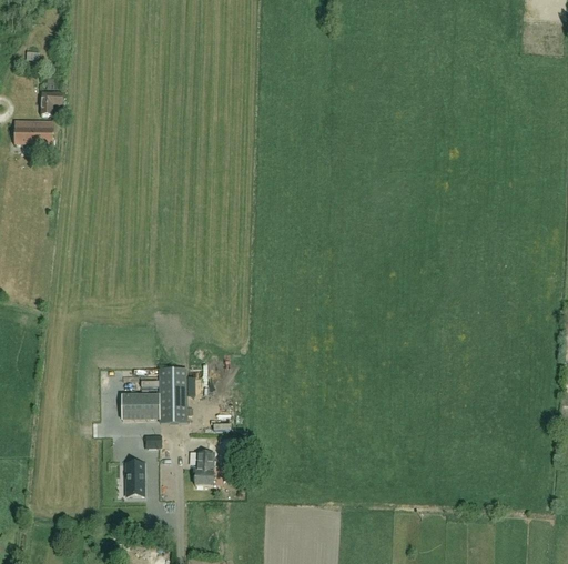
[(546,56),(560,56),(560,39),(546,39),(546,56)]
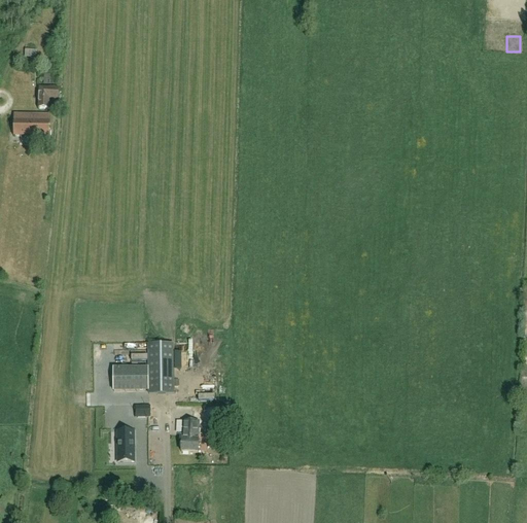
[(22,42),(21,56),(33,57),(33,43),(22,42)]
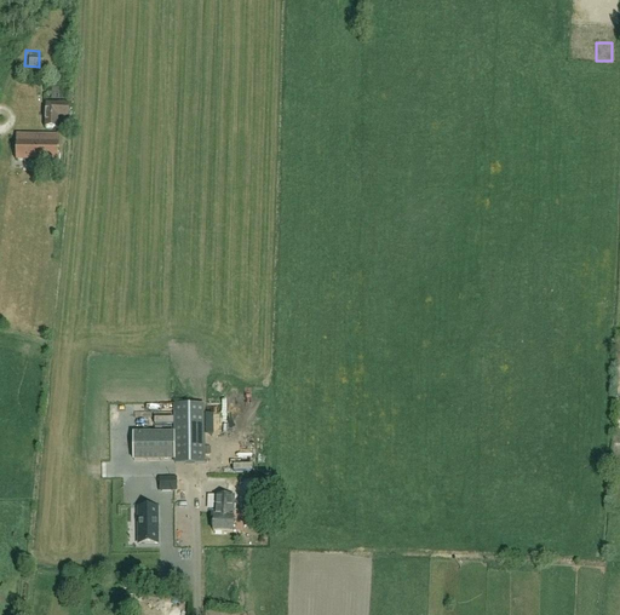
[(45,98),(65,98),(65,85),(51,85),(51,91),(45,91),(45,98)]
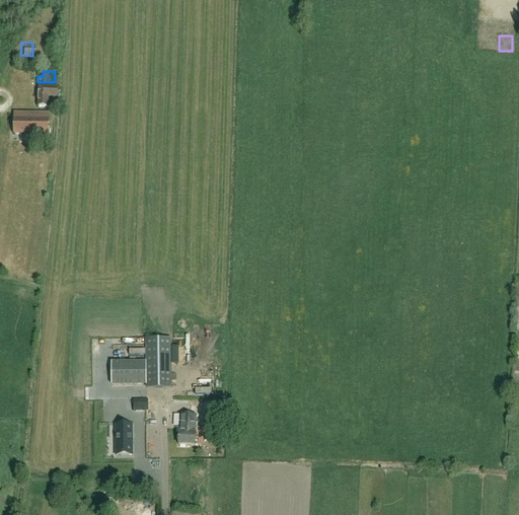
[(57,85),(38,84),(36,104),(47,105),(49,105),(49,101),(47,101),(48,94),(56,94),(57,85)]
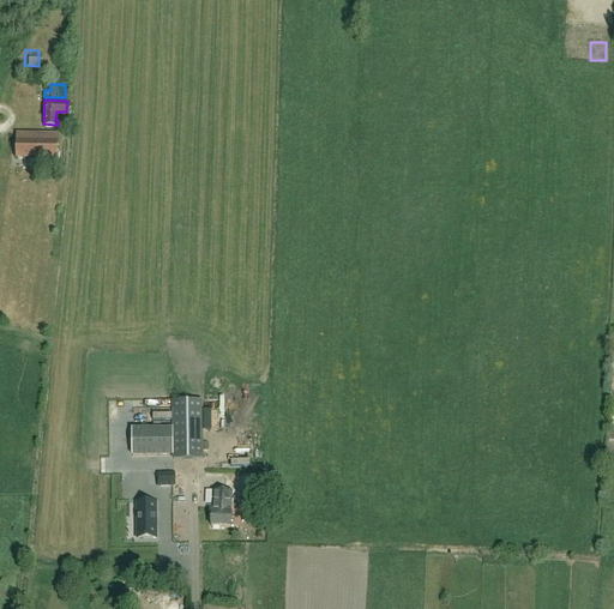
[(23,151),(23,156),(55,157),(56,131),(38,131),(38,133),(34,133),(34,130),(14,130),(13,151),(23,151)]
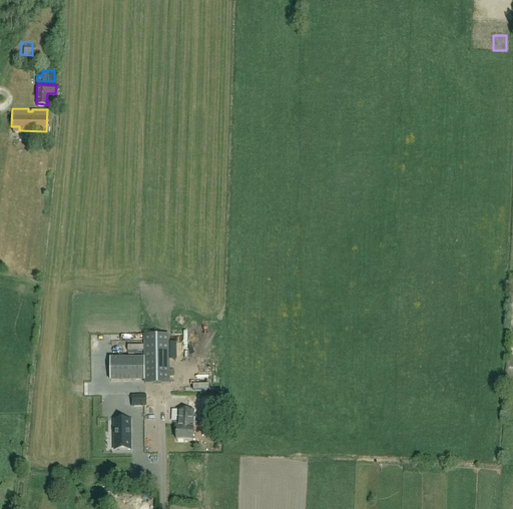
[(168,332),(144,332),(145,381),(169,381),(168,332)]
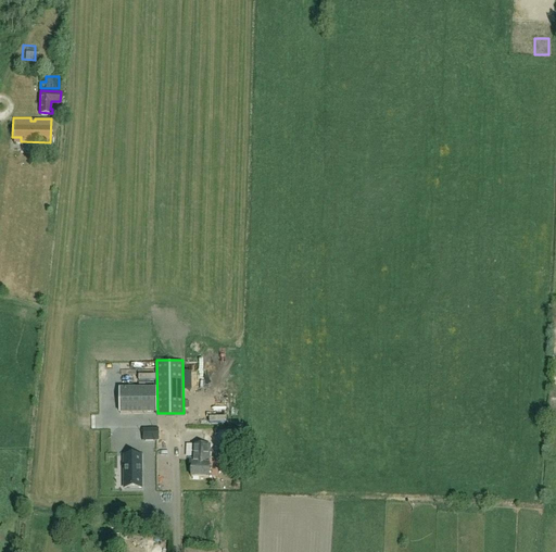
[(142,425),(142,437),(159,437),(158,425),(142,425)]
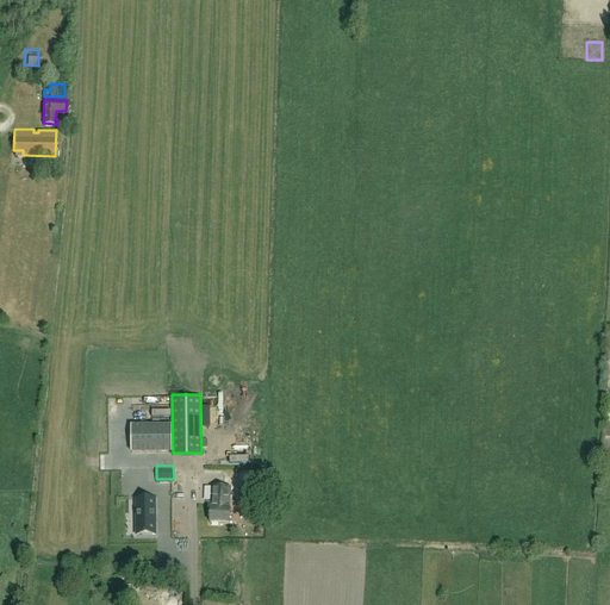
[(211,505),(210,519),(229,521),(230,506),(230,485),(211,484),(211,505)]
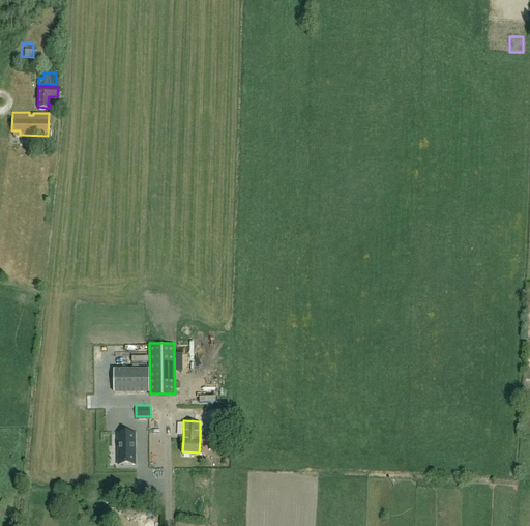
[(135,431),(121,431),(121,441),(118,441),(118,462),(135,462),(135,431)]
